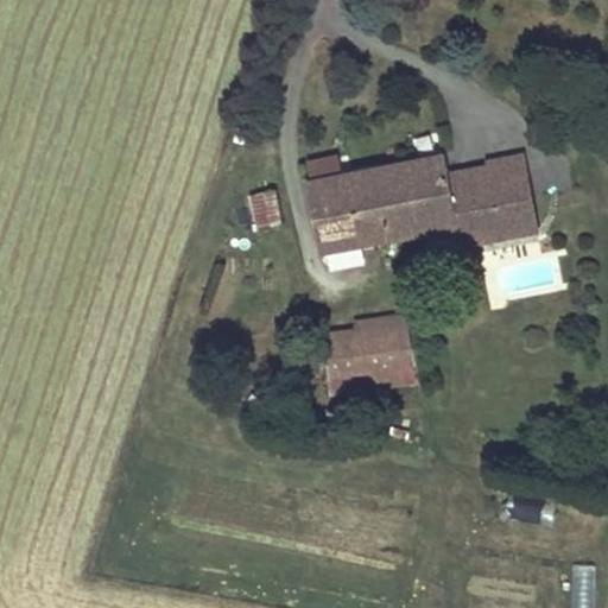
[(451,172),(448,153),(373,168),(386,236),(429,228),(431,239),(456,234),(454,223),(462,222),(470,220),(475,242),(527,232),(520,198),(532,196),(526,171),(495,177),(493,164),(451,172)]
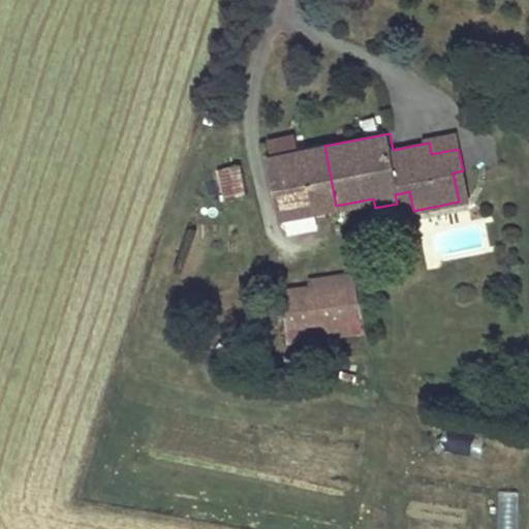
[(456,137),(429,143),(431,154),(458,149),(456,137)]
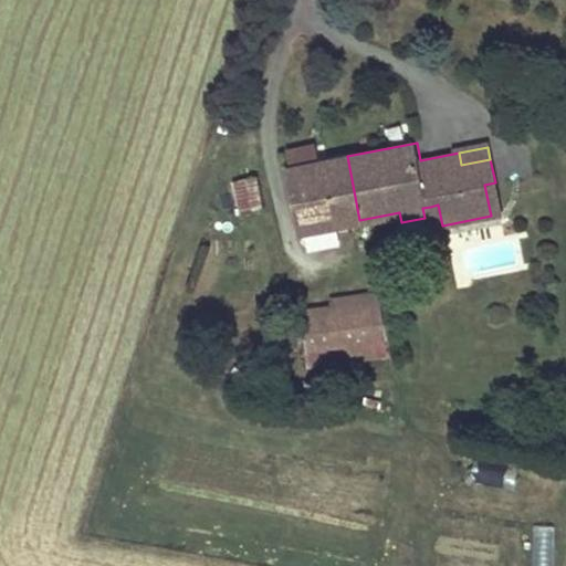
[(316,150),(284,157),(300,232),(359,220),(347,156),(318,163),(316,150)]
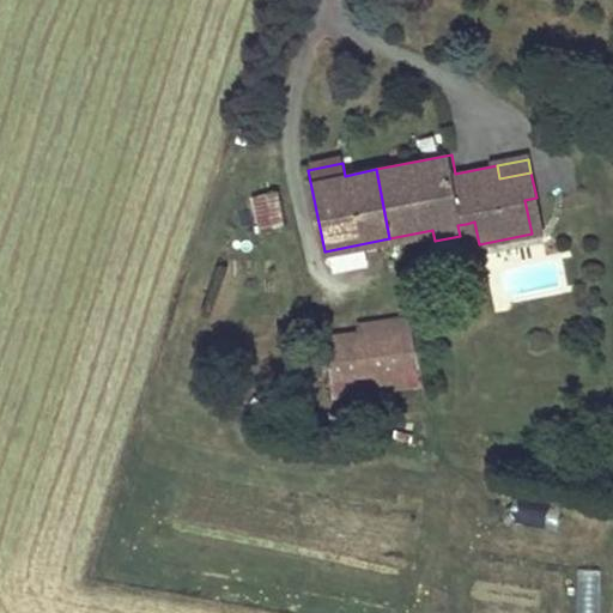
[(275,190),(253,195),(261,231),(283,226),(275,190)]
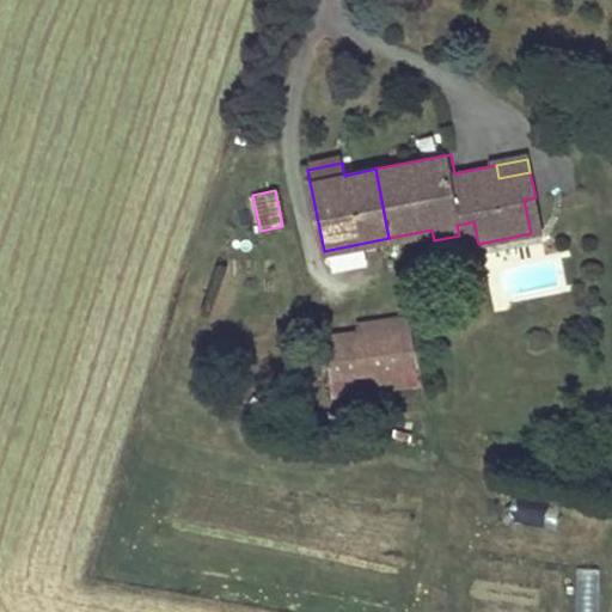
[(536,197),(524,200),(531,233),(542,232),(536,197)]
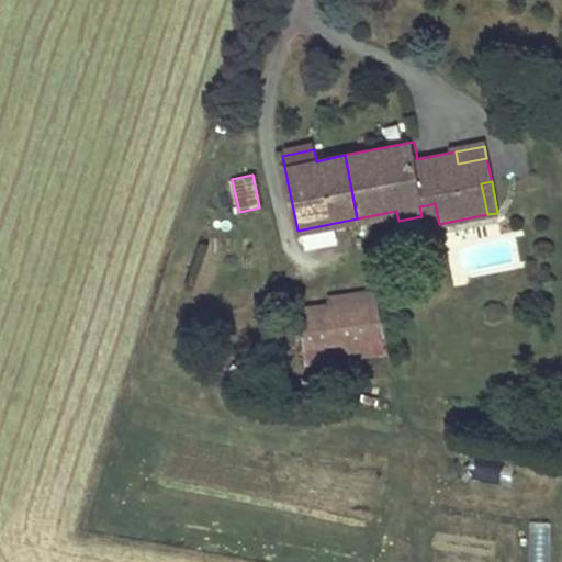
[(439,224),(435,203),(427,205),(430,226),(439,224)]
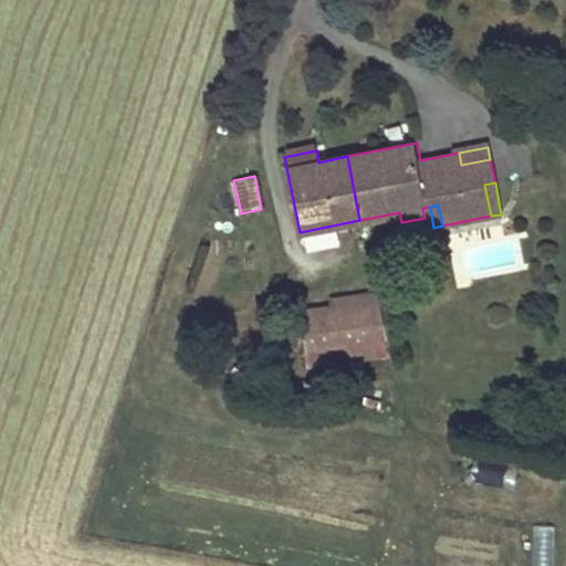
[(329,306),(301,310),(305,354),(385,336),(379,293),(329,300),(329,306)]
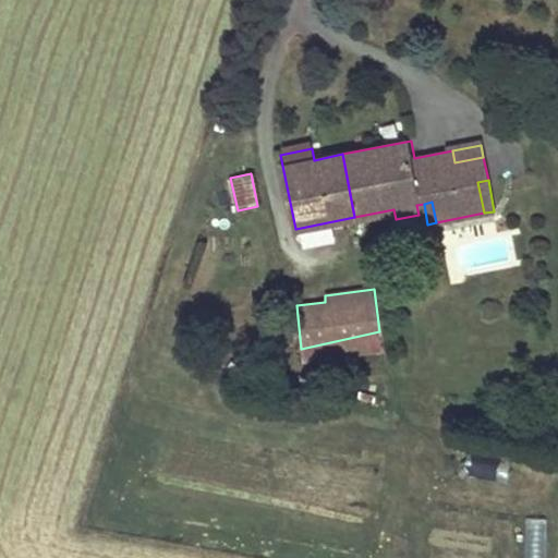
[(471,458),(469,476),(507,481),(510,462),(471,458)]
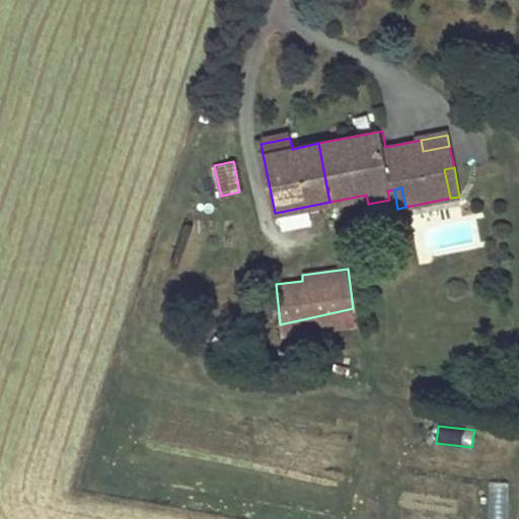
[(487,483),(487,518),(507,518),(506,483),(487,483)]
